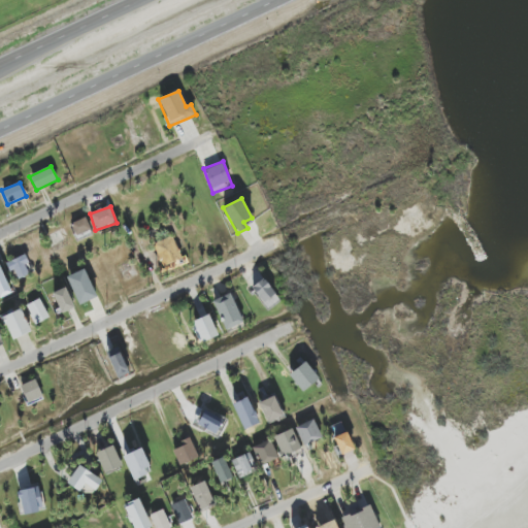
[(92,236),(87,218),(71,223),(76,240),(92,236)]
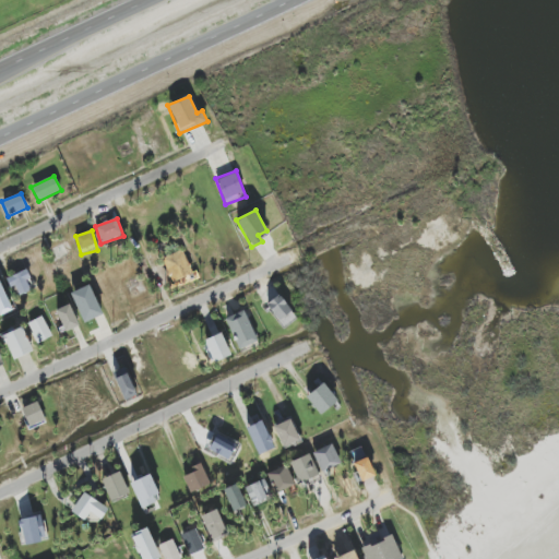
[(192,274),(183,251),(163,259),(171,282),(192,274)]
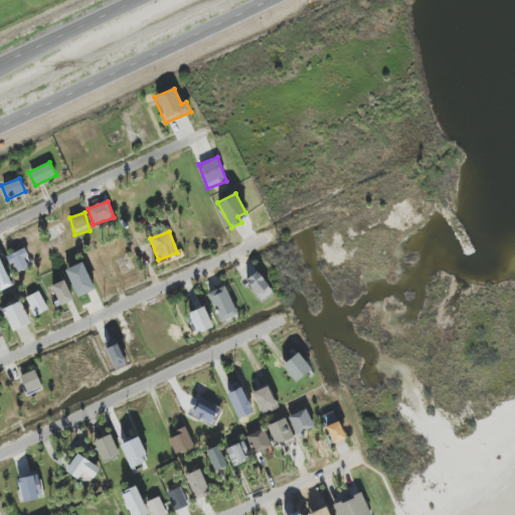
[(18,273),(32,266),(24,248),(6,256),(11,266),(14,264),(18,273)]
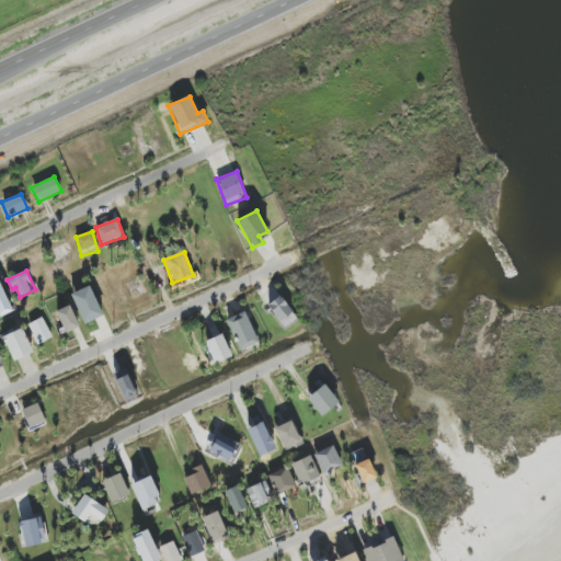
[(0,316),(11,311),(0,283),(0,316)]
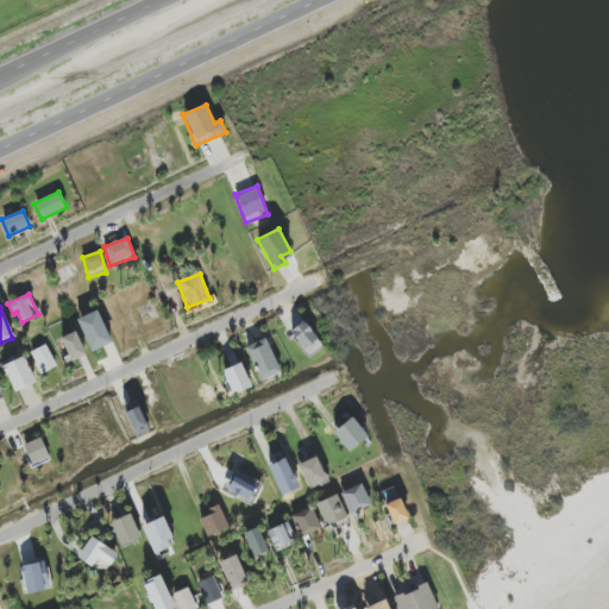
[(76,319),(90,352),(112,343),(98,311),(76,319)]
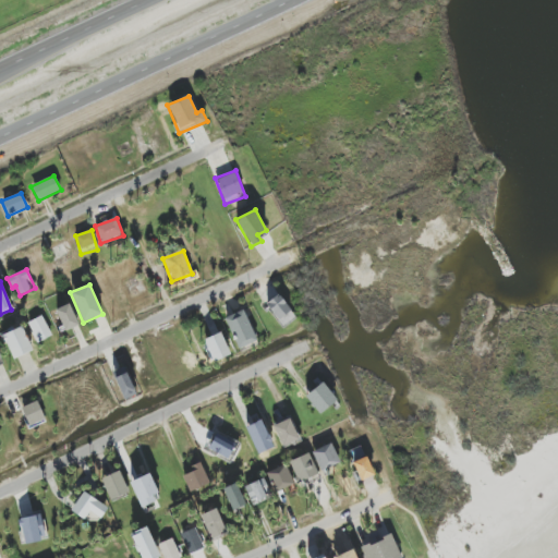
[(295,318),(279,294),(266,304),(282,328),(295,318)]
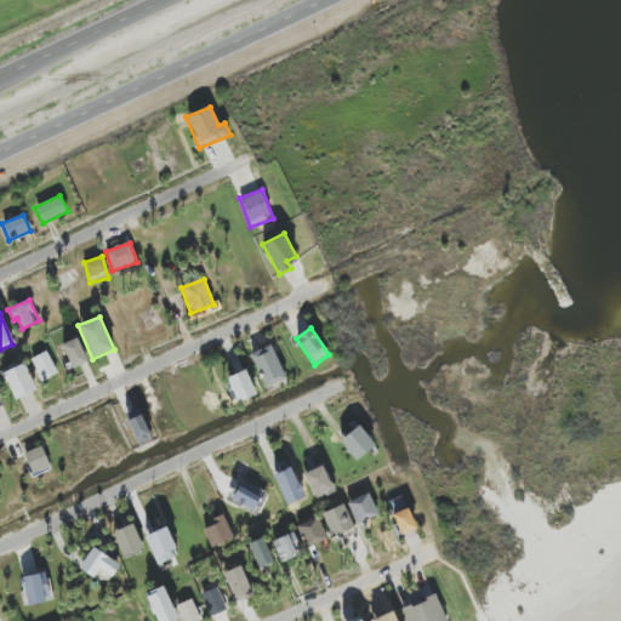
[(61,345),(72,369),(87,362),(77,337),(61,345)]
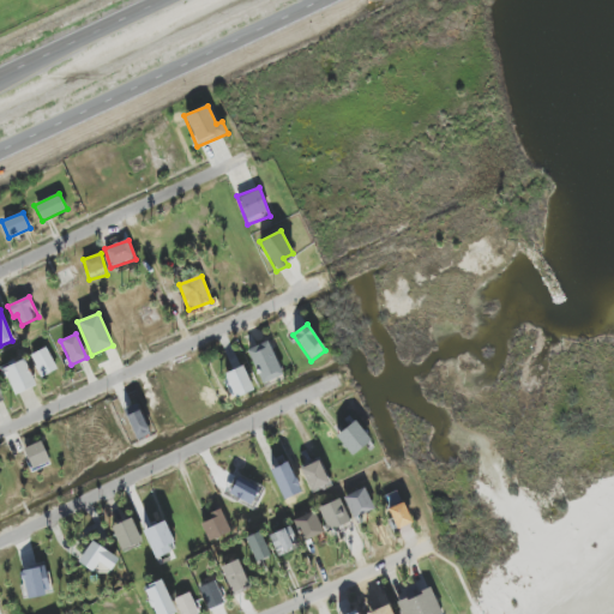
[(283,375),(268,341),(247,350),(262,384),(283,375)]
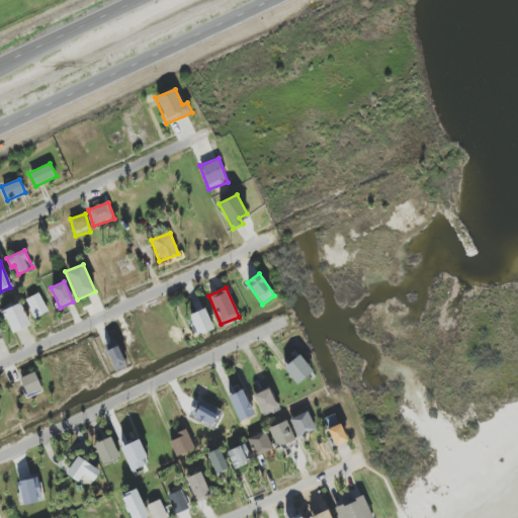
[(25,300),(34,319),(49,312),(38,293),(25,300)]
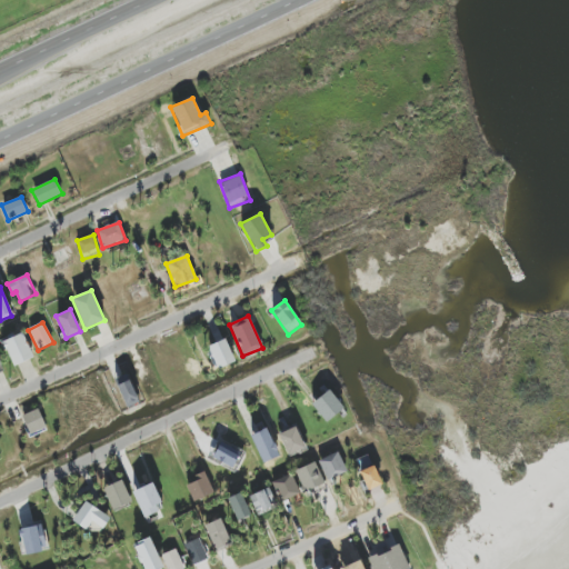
[(1,341),(13,367),(33,358),(21,331),(1,341)]
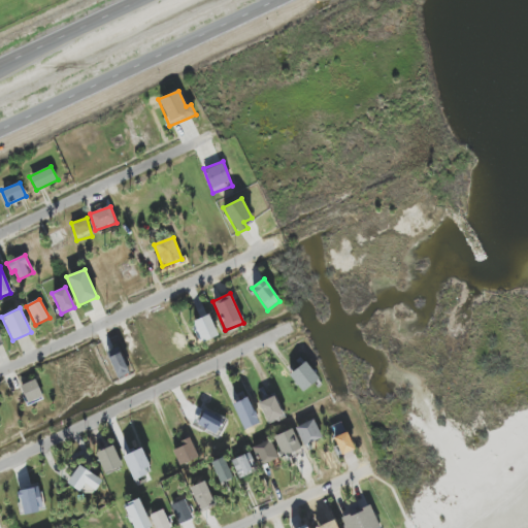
[(193,321),(202,342),(218,335),(208,315),(193,321)]
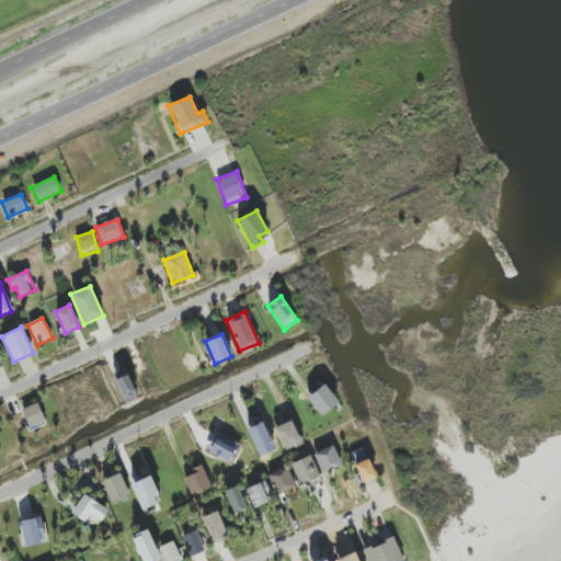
[(137,397),(127,375),(115,380),(125,402),(137,397)]
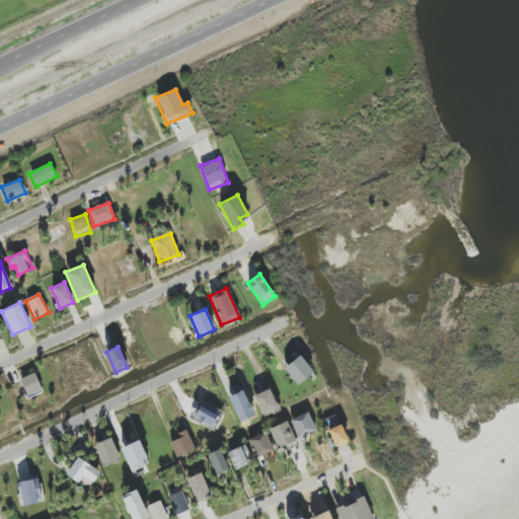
[(296,385),(313,374),(301,356),(284,367),(296,385)]
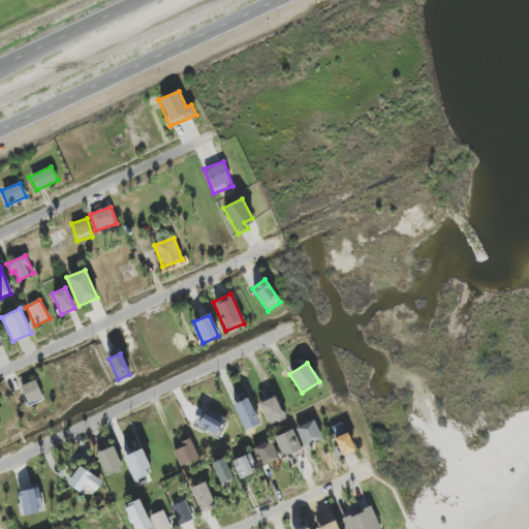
[(42,398),(35,380),(20,386),(28,404),(42,398)]
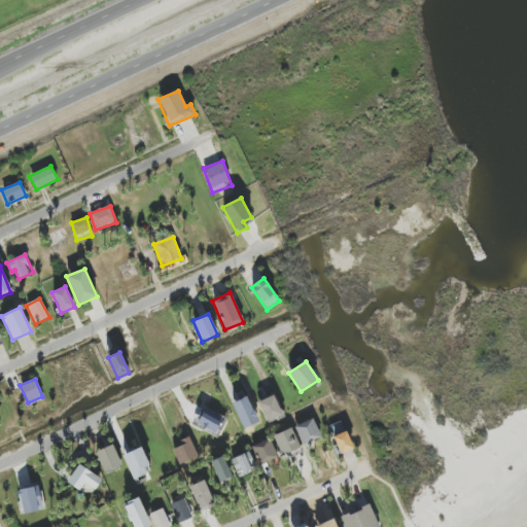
[(257,401),(267,423),(283,416),(274,394),(257,401)]
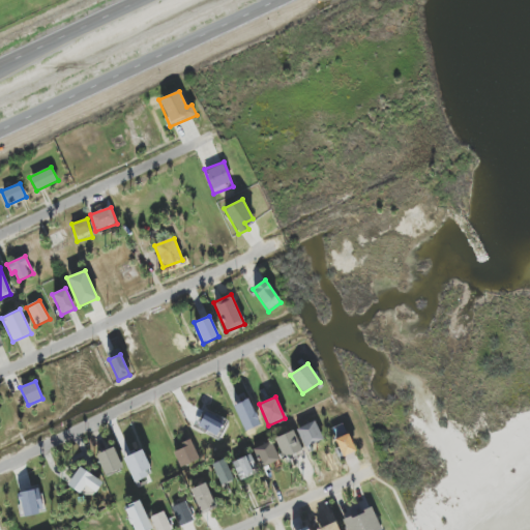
[(244,432),(260,424),(248,399),(233,406),(244,432)]
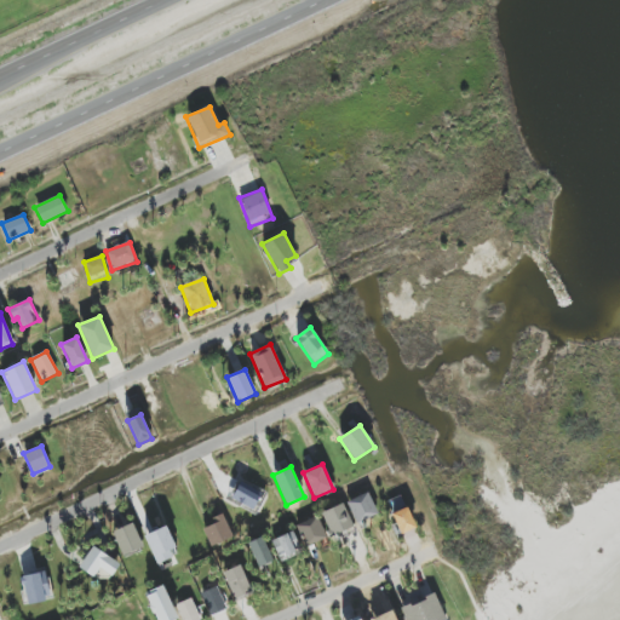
[(231,500),(253,510),(260,497),(237,486),(231,500)]
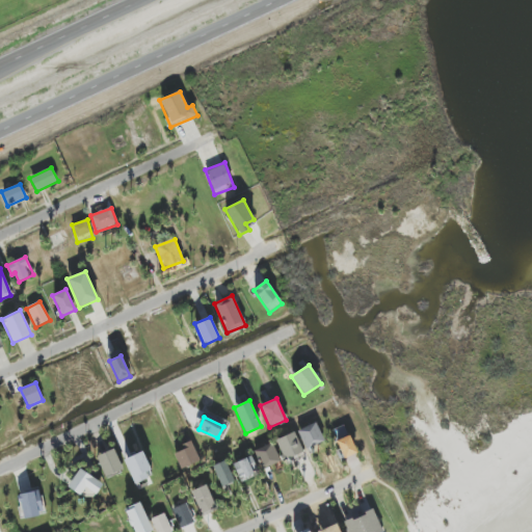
[(324,441),(315,422),(297,431),(306,449),(324,441)]
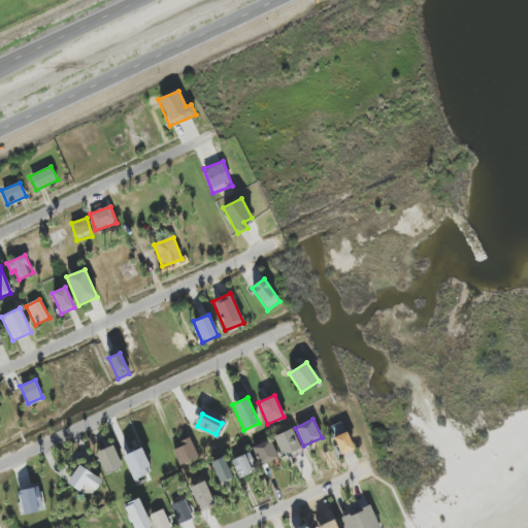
[(301,449),(293,429),(273,437),(282,457),(301,449)]
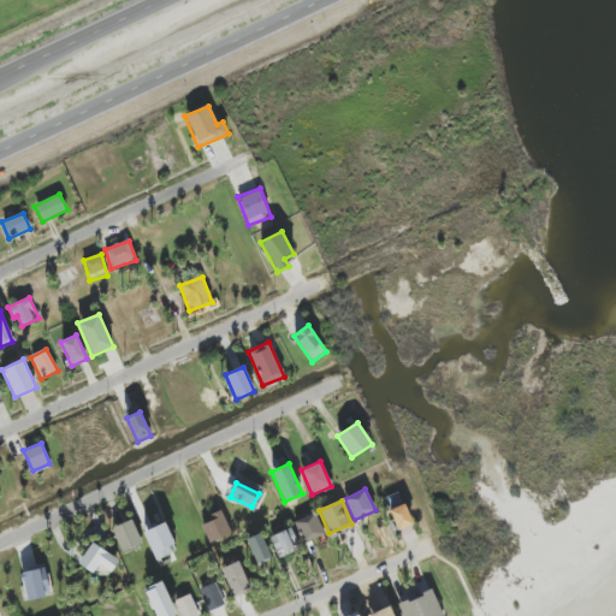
[(389,510),(397,531),(414,525),(404,504),(389,510)]
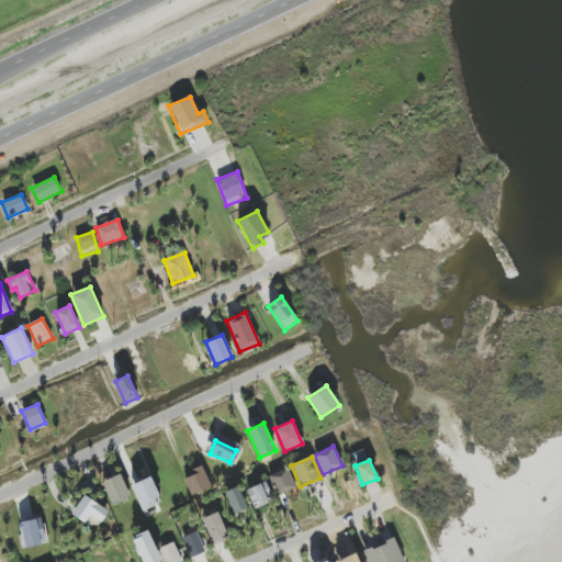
[(190,495),(211,489),(203,465),(191,470),(193,475),(184,479),(190,495)]
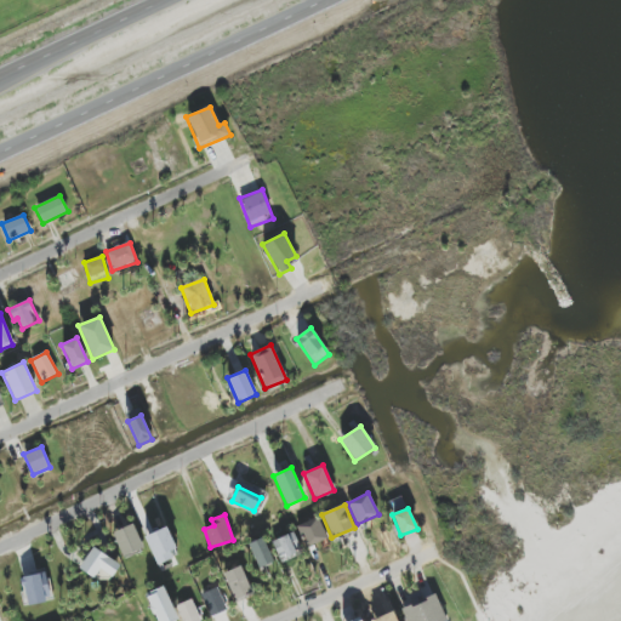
[(326,541),(319,518),(297,525),(305,548),(326,541)]
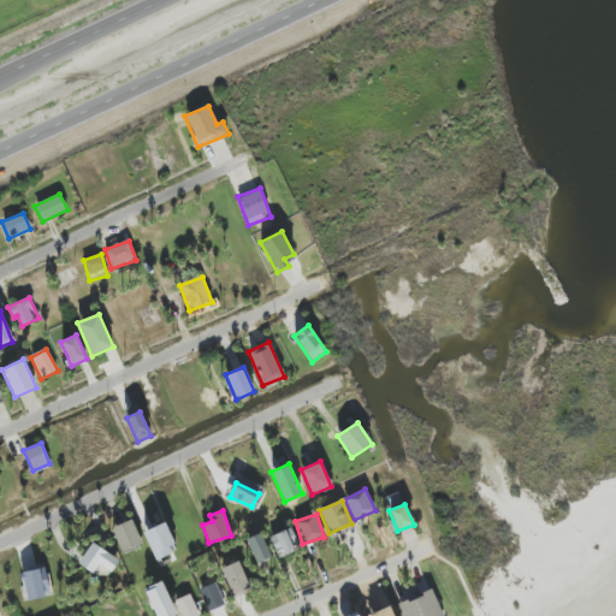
[(112,528),(120,552),(142,545),(132,520),(112,528)]
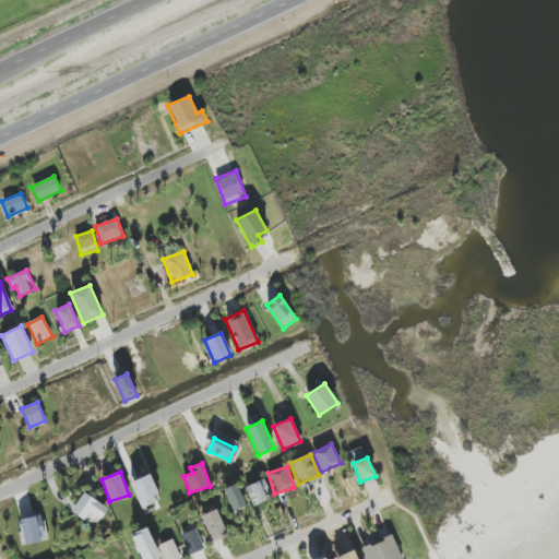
[(159,498),(151,475),(130,483),(139,506),(159,498)]
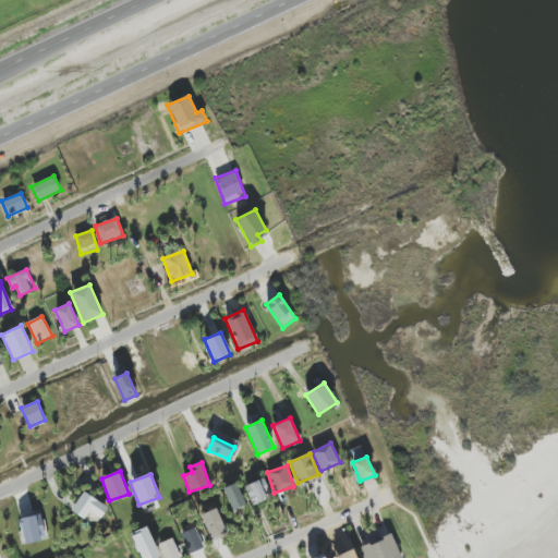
[(252,506),(271,497),(264,478),(244,487),(252,506)]
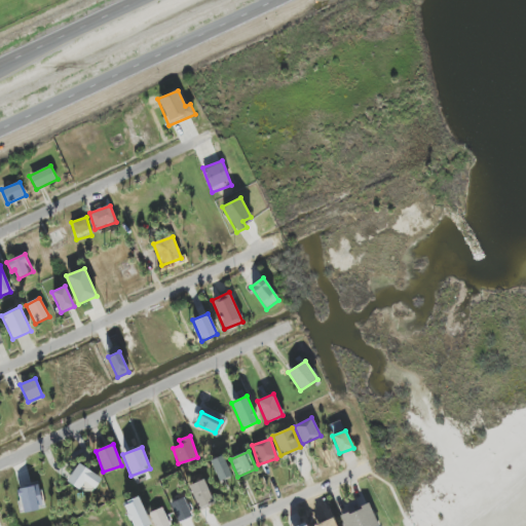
[(231,477),(223,455),(210,460),(219,482),(231,477)]
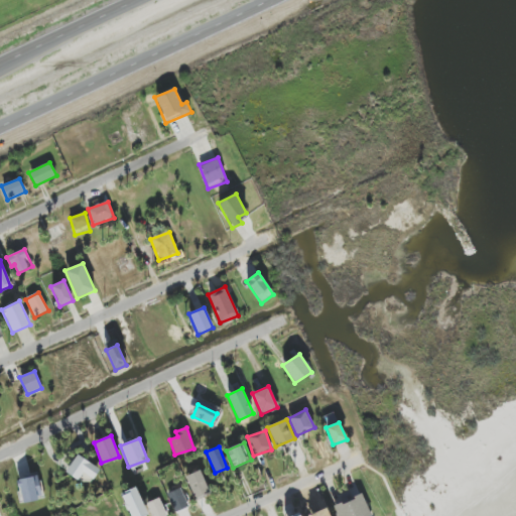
[(78,481),(83,473),(94,479),(100,469),(76,455),(66,473),(78,481)]
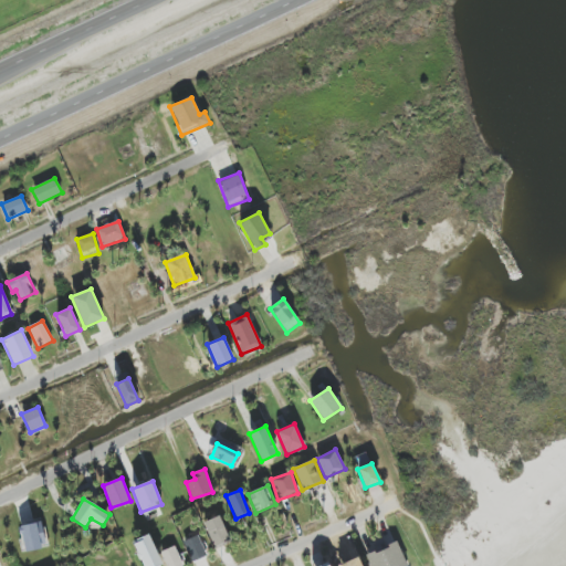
[(230,541),(219,516),(203,523),(215,547),(230,541)]
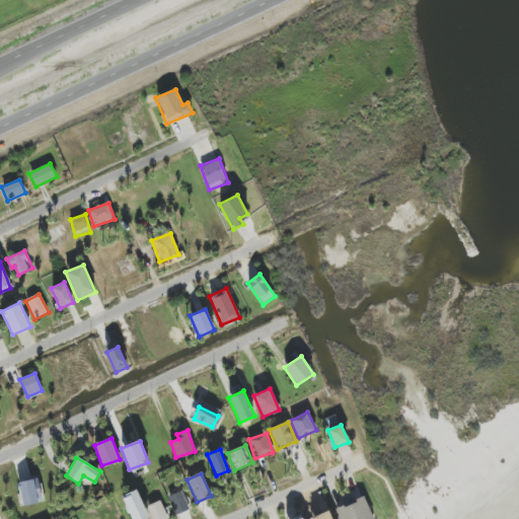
[(44,501),(39,478),(17,483),(22,505),(44,501)]
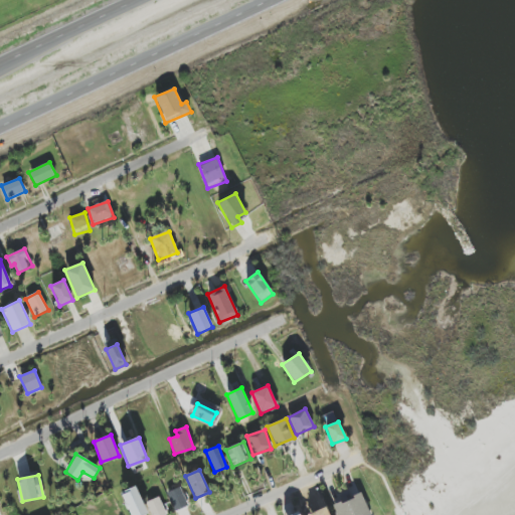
[(120,493),(129,514),(145,514),(147,514),(135,486),(120,493)]
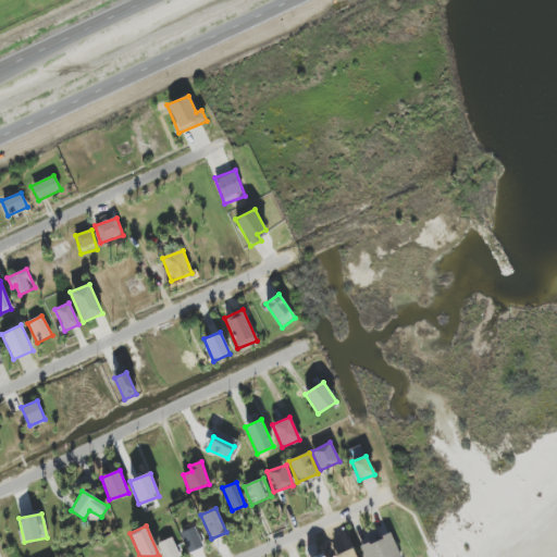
[(181,533),(189,554),(205,547),(195,527),(181,533)]
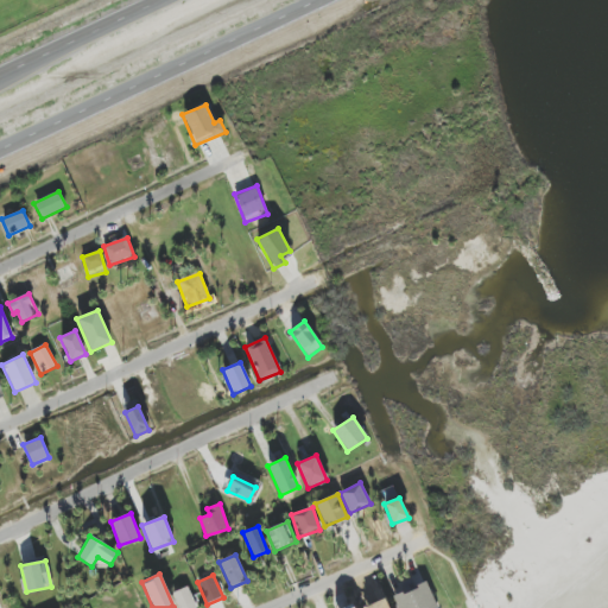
[(393,596),(398,607),(436,607),(428,583),(393,596)]
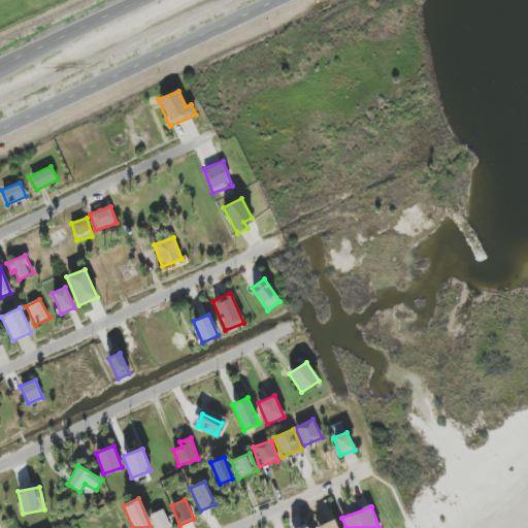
[(170,527),(164,509),(150,515),(154,527),(170,527)]
